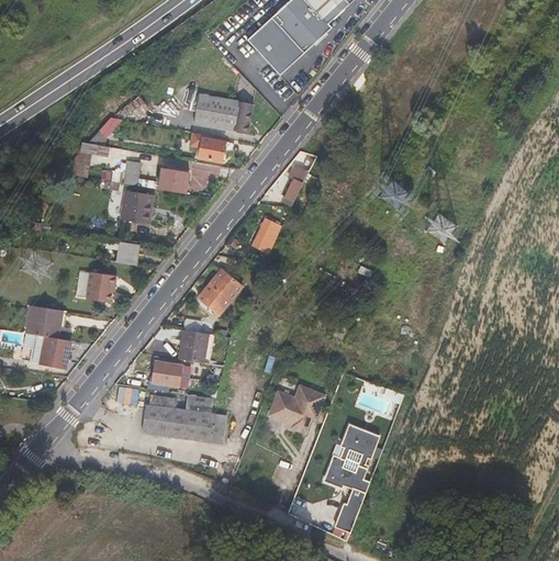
[(287,0),(269,17),(301,53),(321,35),(330,27),(325,23),(350,0),(287,0)]
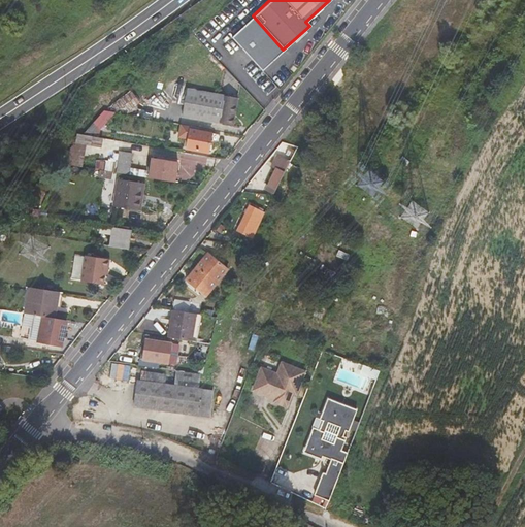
[(188,89),(183,116),(234,126),(240,98),(188,89)]
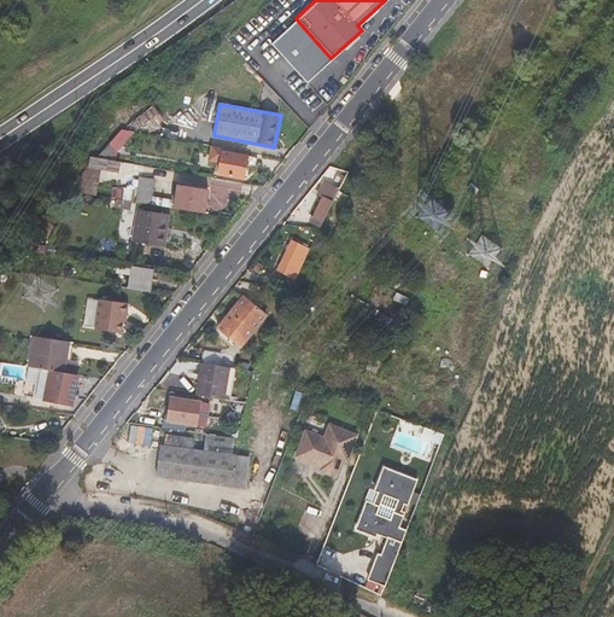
[(132,132),(120,129),(109,143),(117,149),(132,132)]
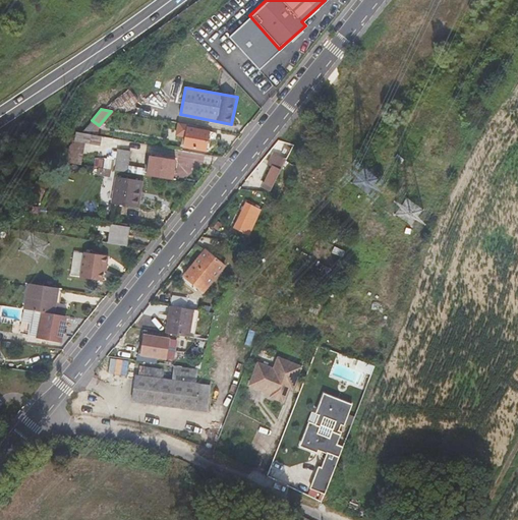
[(195,126),(177,123),(175,135),(187,137),(186,147),(205,150),(208,131),(195,129),(195,126)]
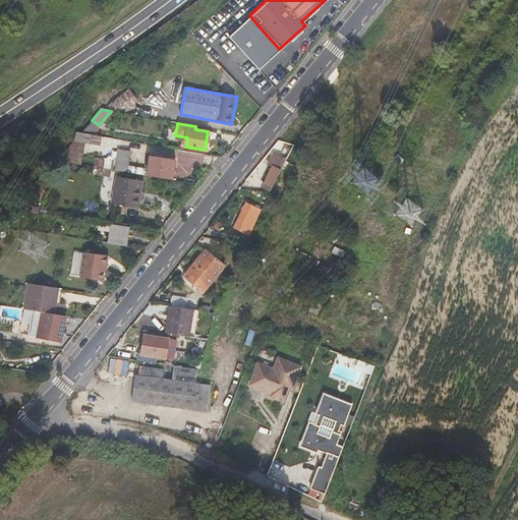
[(114,148),(111,169),(124,171),(126,150),(114,148)]
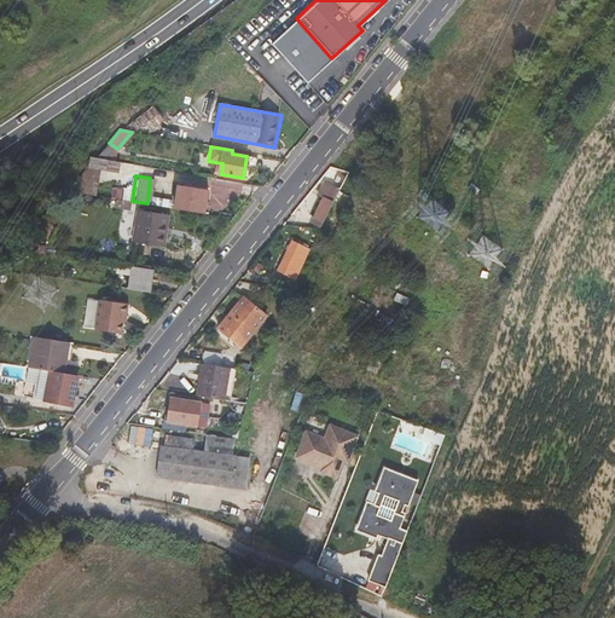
[(321,227),(340,188),(328,180),(320,192),(324,196),(313,217),(315,218),(313,223),(321,227)]
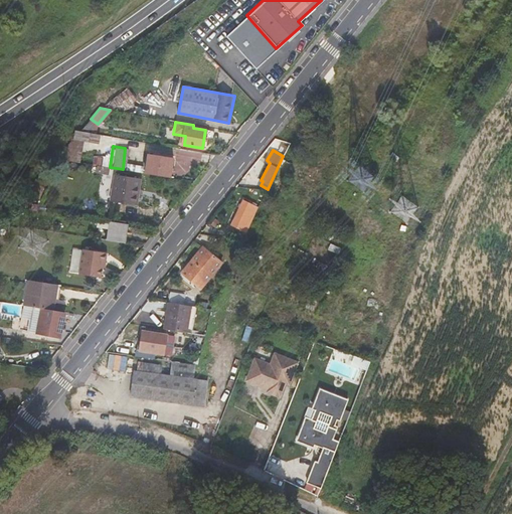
[(141,173),(167,177),(170,157),(145,153),(141,173)]
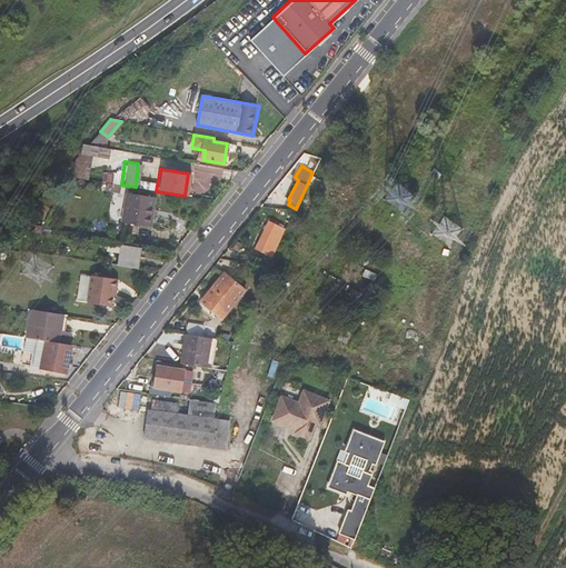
[(122,192),(118,222),(147,227),(151,198),(122,192)]
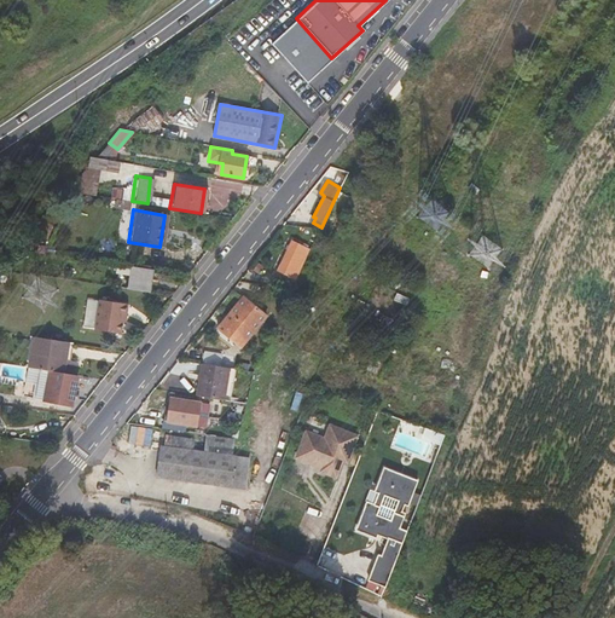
[(277,271),(295,281),(309,252),(291,242),(277,271)]
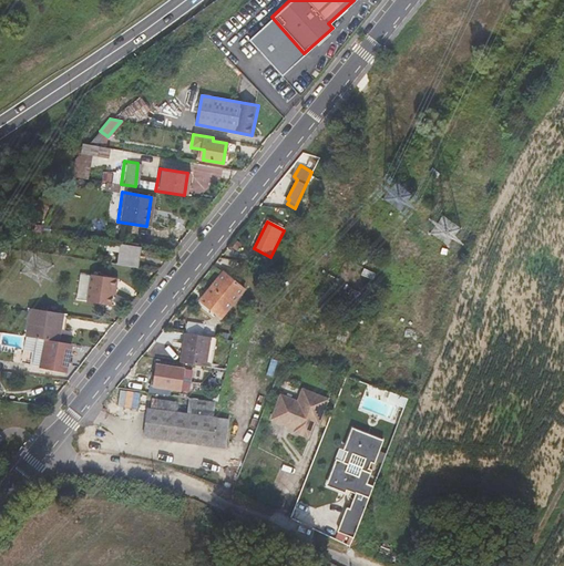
[(136,250),(119,247),(116,265),(134,267),(136,250)]
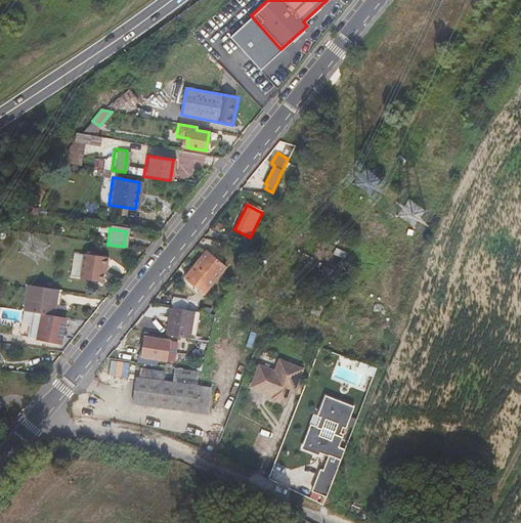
[(222,266),(205,252),(184,276),(200,290),(212,275),(213,277),(222,266)]
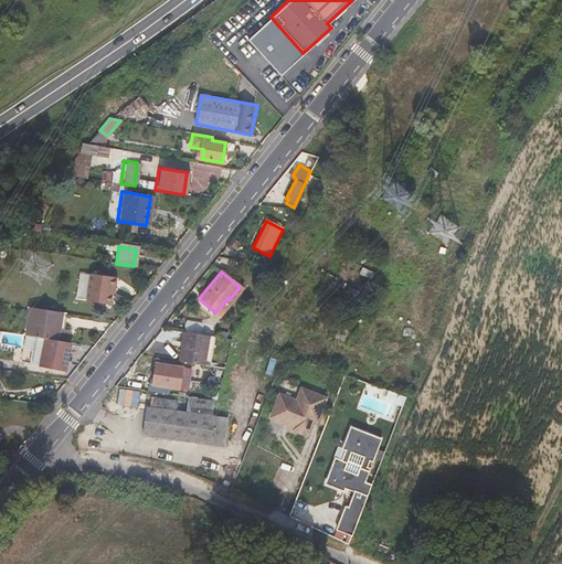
[(109,305),(110,293),(112,286),(114,287),(115,277),(88,274),(85,301),(109,305)]
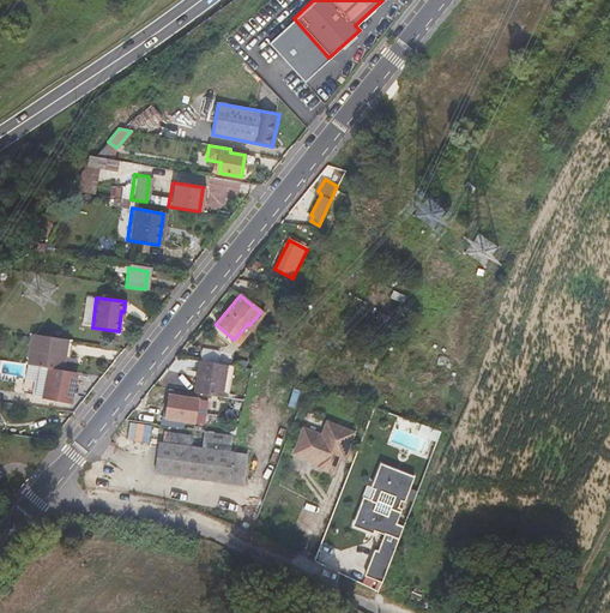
[(360,320),(380,330),(387,314),(367,305),(360,320)]
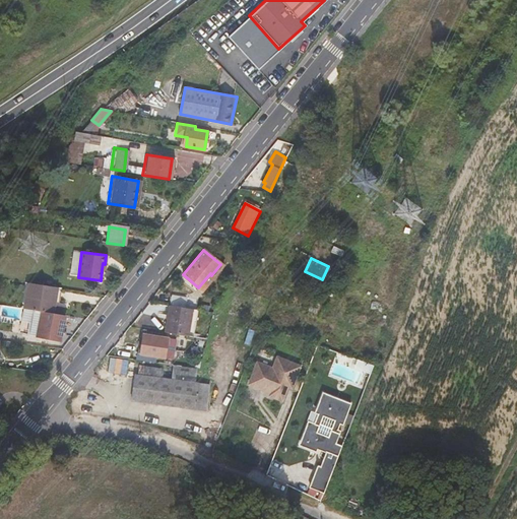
[(58,286),(26,282),(21,312),(29,313),(54,317),(58,286)]
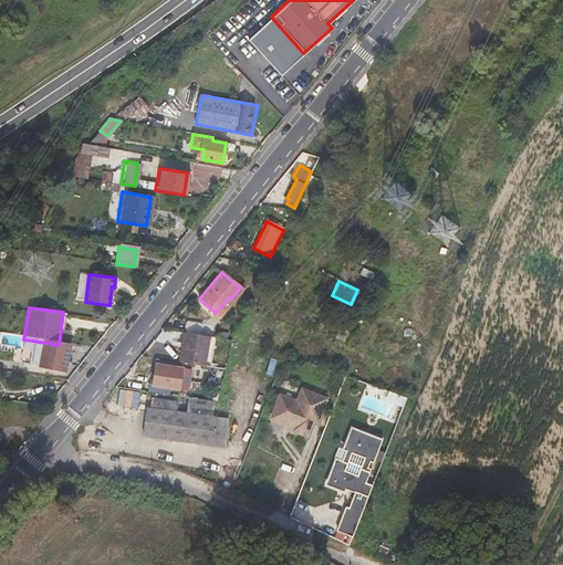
[(188,322),(187,332),(201,334),(202,324),(188,322)]
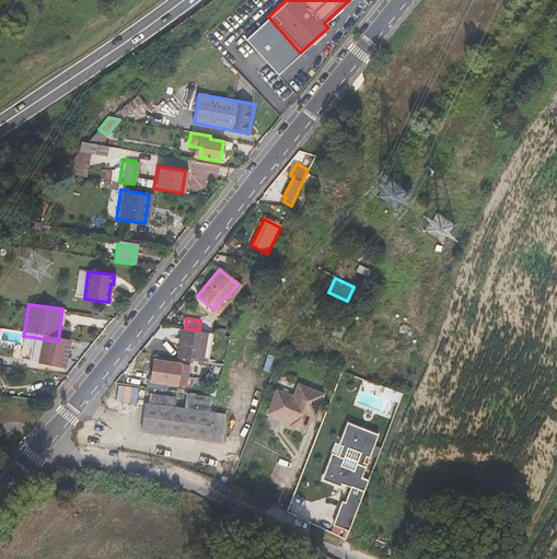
[(205,354),(208,333),(184,329),(182,351),(205,354)]
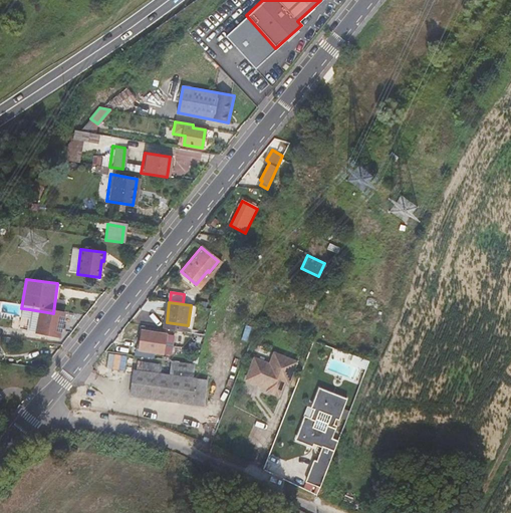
[(53,313),(29,309),(25,334),(60,339),(64,315),(53,313)]
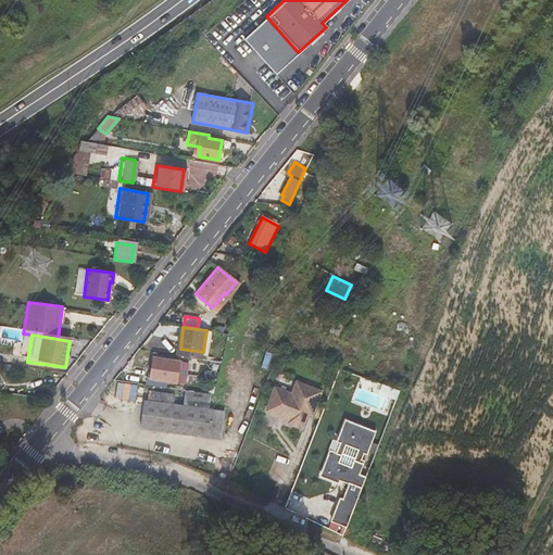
[(151,360),(149,378),(174,382),(176,363),(151,360)]
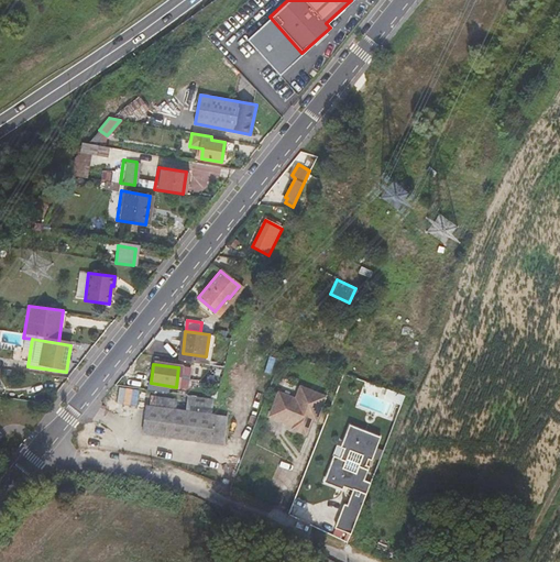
[(297,383),(293,395),(274,388),(264,417),(309,432),(322,392),(297,383)]
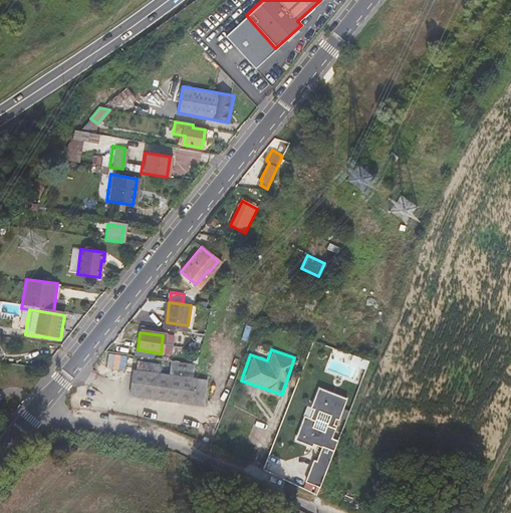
[(194,364),(167,360),(166,368),(165,375),(157,374),(136,371),(131,370),(126,396),(201,408),(205,381),(192,379),(194,364)]
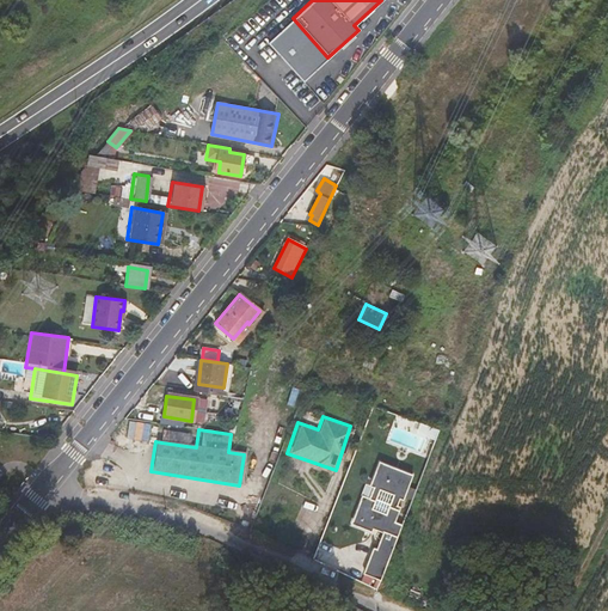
[(161,443),(186,446),(188,438),(163,434),(161,443)]
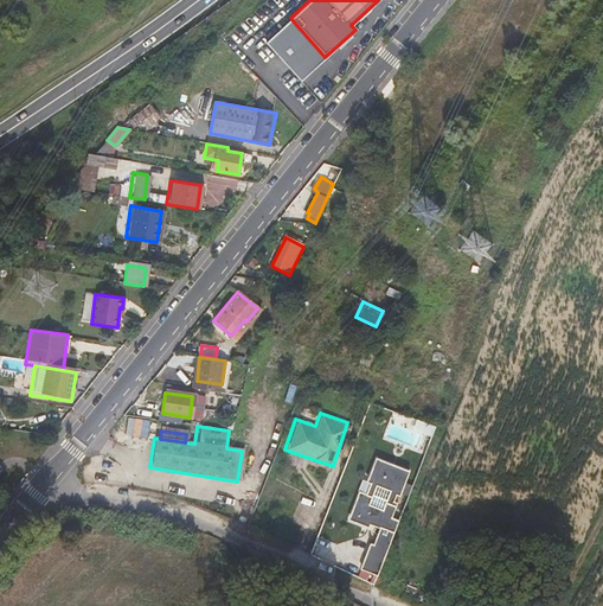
[(370,521),(374,522),(373,527),(379,529),(371,546),(385,552),(397,522),(391,520),(397,505),(393,504),(397,497),(399,498),(409,474),(378,461),(369,483),(371,485),(366,496),(360,493),(348,520),(366,528),(370,521)]
